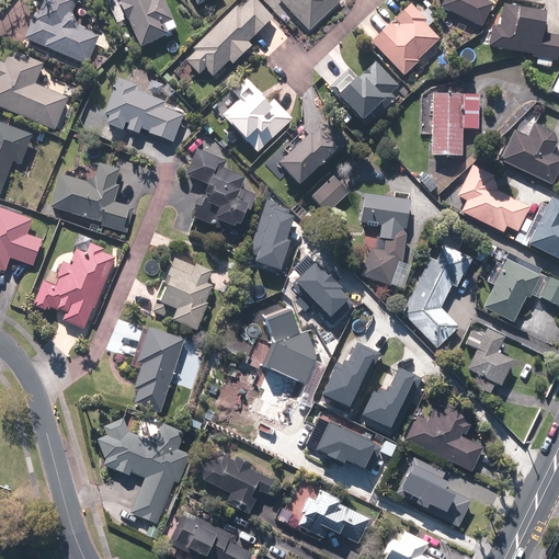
[(55,50),(55,49),(88,64),(99,37),(101,34),(79,26),(73,12),(79,0),(45,0),(41,12),(36,10),(24,36),(30,38),(29,40),(55,50)]
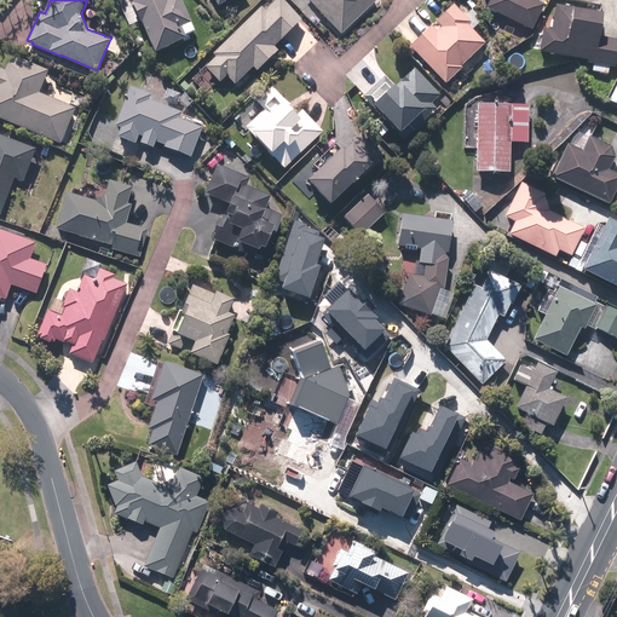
[(130,0),(156,52),(185,38),(180,27),(191,22),(180,0),(130,0)]
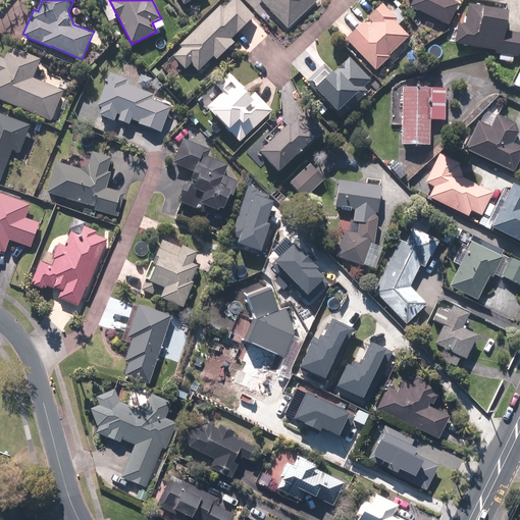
[(236,42),(231,37),(254,16),(239,0),(231,0),(223,9),(220,6),(179,45),(182,47),(172,56),(186,69),(191,63),(197,70),(210,58),(213,55),(217,59),(236,42)]
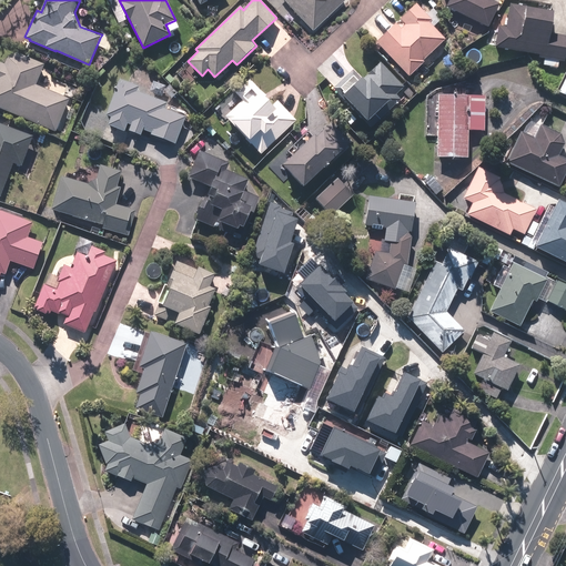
[(283,0),(314,32),(337,9),(347,0),(283,0)]
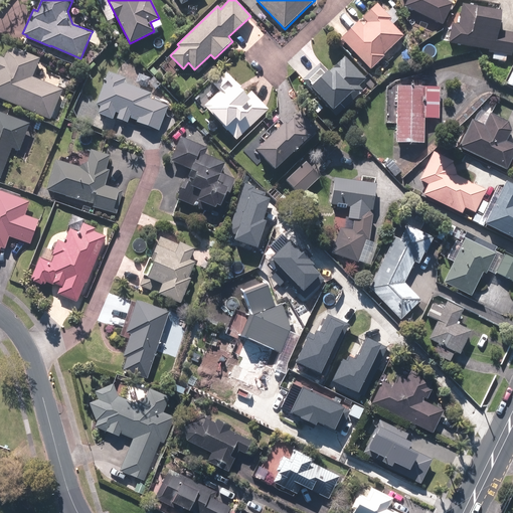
[(452,2),(447,0),(406,0),(404,6),(441,24),(452,2)]
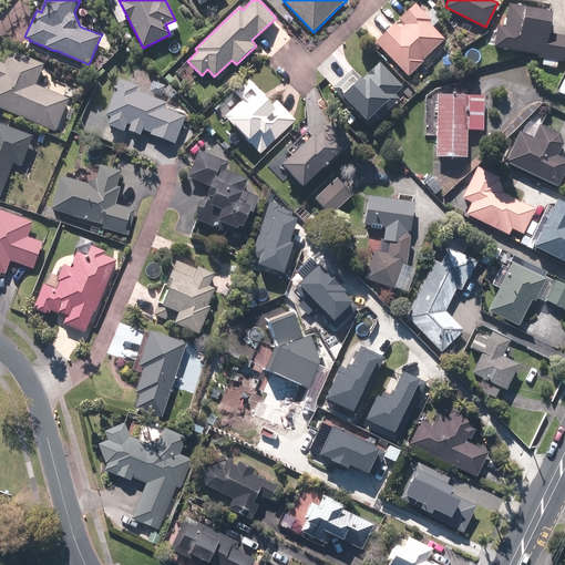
[(399,29),(394,23),(375,42),(407,75),(445,38),(429,21),(432,18),(417,2),(400,18),(404,23),(399,29)]
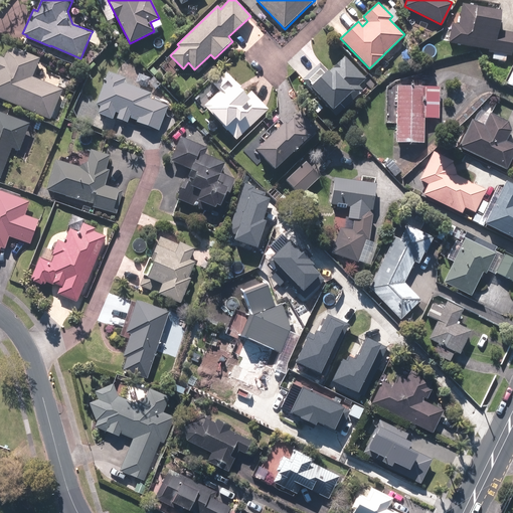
[(512,33),(497,31),(500,11),(462,4),(459,24),(452,23),(448,43),(494,50),(493,59),(506,61),(508,53),(511,53),(512,46),(512,33)]
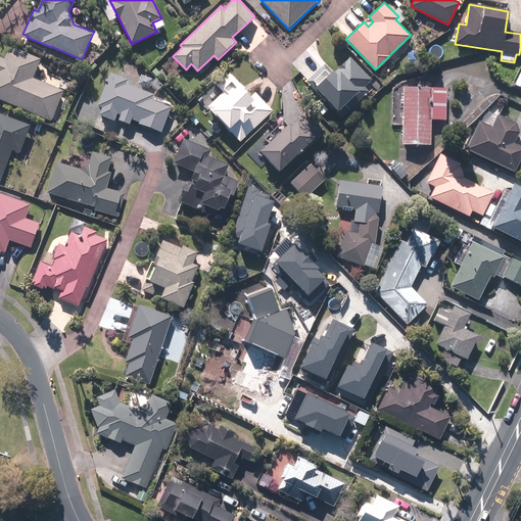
[(64,91),(34,78),(36,74),(42,59),(11,46),(5,59),(0,57),(0,98),(51,121),(64,91)]
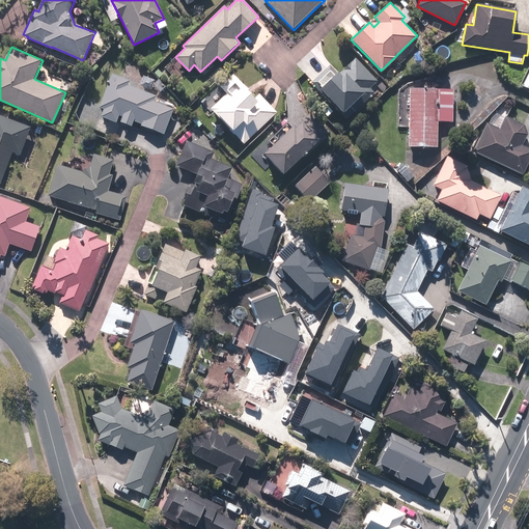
[(356,56),(318,90),(349,123),(386,88),(356,56)]
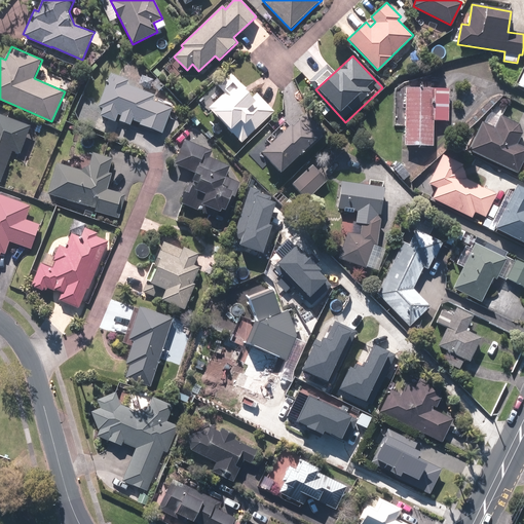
[(108,81),(98,107),(162,133),(173,108),(108,81)]
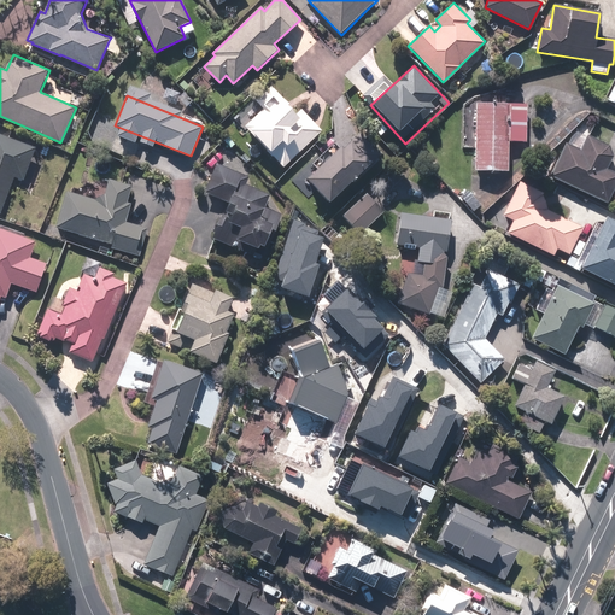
[(476,153),(475,169),(473,169),(473,187),(484,187),(496,187),(496,171),(510,171),(510,141),(528,141),(529,104),(511,104),(476,103),(476,153)]
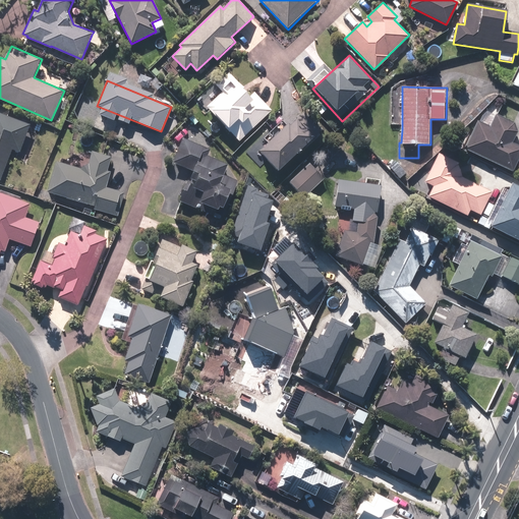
[(249,101),(237,88),(227,97),(222,92),(205,107),(227,130),(229,128),(239,139),(273,109),(258,93),(249,101)]
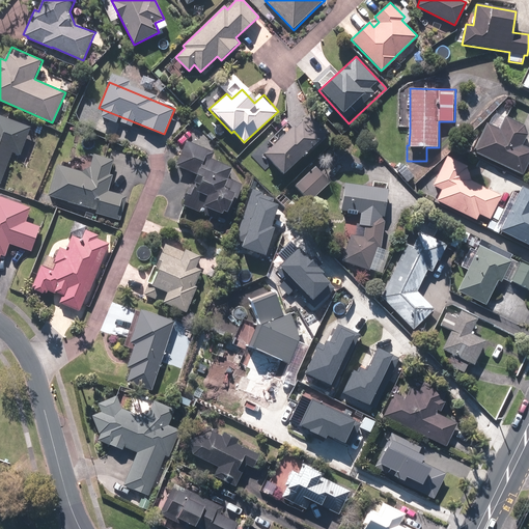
[(269,140),(273,144),(261,156),(282,176),(328,132),(315,118),(305,128),(300,122),(286,109),(272,123),(279,131),(269,140)]
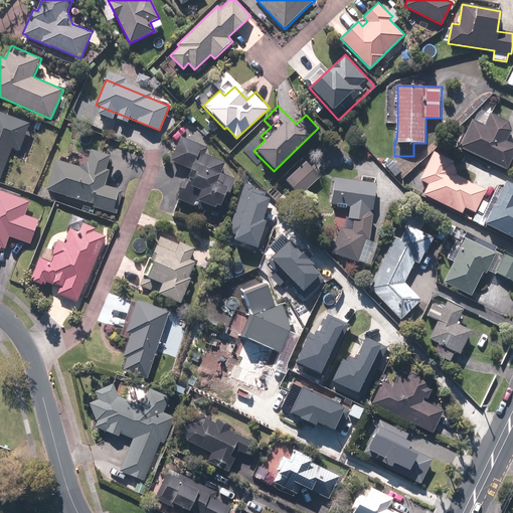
[(0,177),(2,179),(13,149),(20,151),(31,122),(0,110),(0,177)]
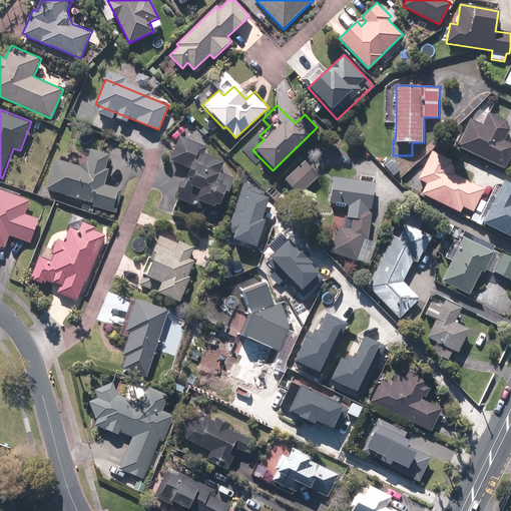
[(510,140),(505,137),(510,128),(510,123),(489,113),(483,126),(469,120),(456,146),(504,169),(510,155),(510,140)]
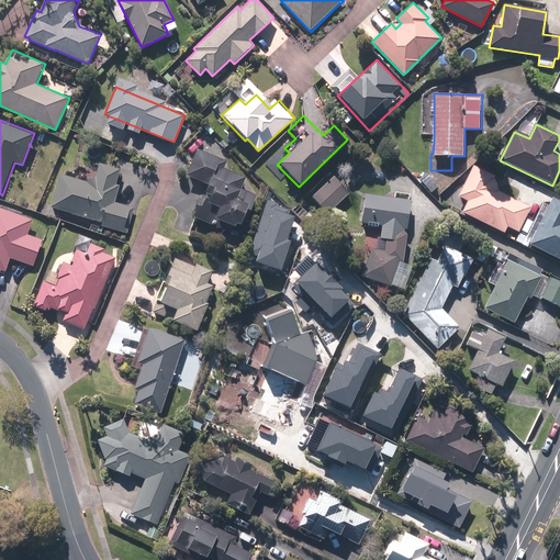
[(227,160),(198,148),(187,176),(206,183),(193,216),(226,230),(230,222),(242,227),(256,193),(242,187),(245,178),(224,169),(227,160)]
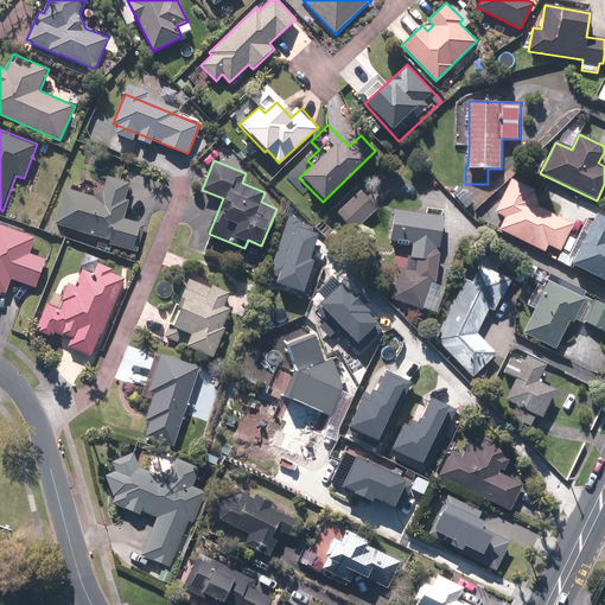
[(125,218),(128,207),(135,183),(108,174),(101,198),(63,188),(53,224),(110,240),(109,242),(139,250),(146,224),(125,218)]
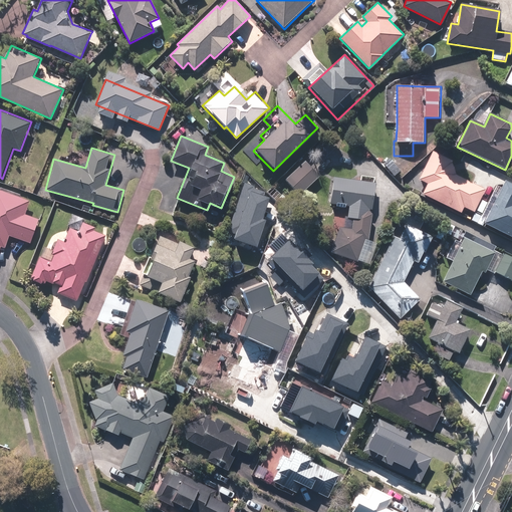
[(486,190),(451,172),(456,162),(433,151),(419,178),(428,183),(423,194),(461,213),(464,206),(475,212),(486,190)]
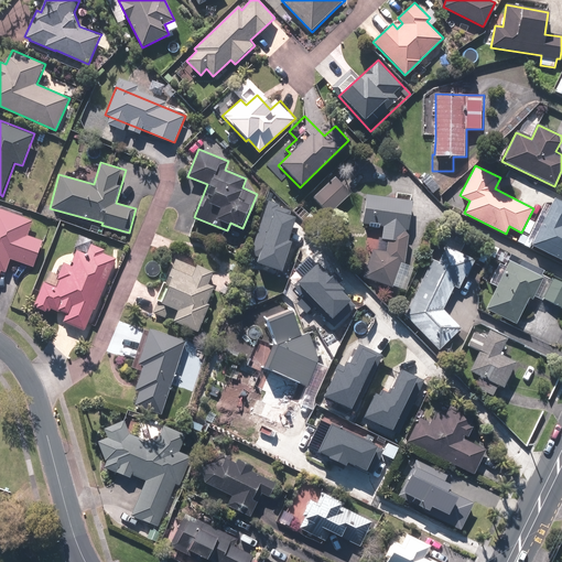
[(352,195),(336,176),(314,196),(330,214),(352,195)]
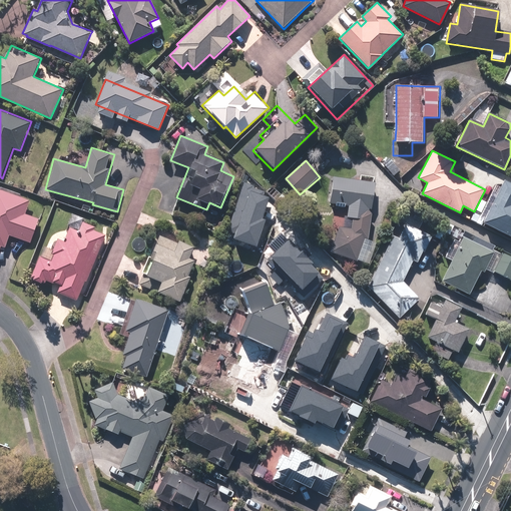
[(353,219),(352,228),(336,226),(332,257),(359,260),(362,236),(369,237),(376,182),(333,177),(329,205),(348,207),(347,218),(353,219)]
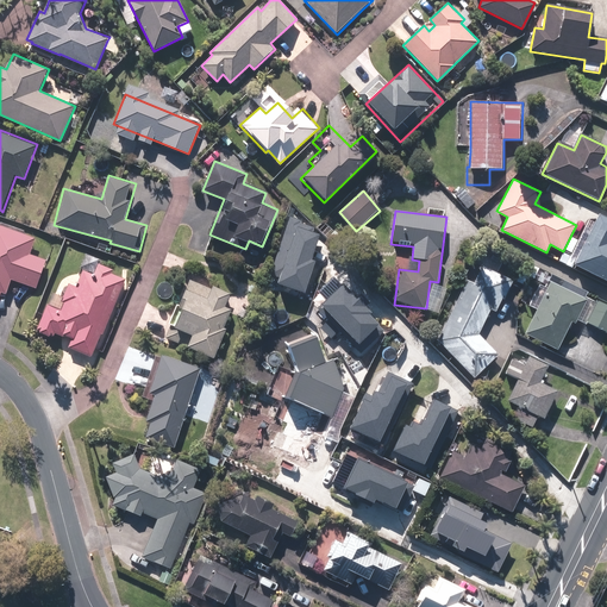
[(323,223),(293,213),(271,276),(301,286),(323,223)]
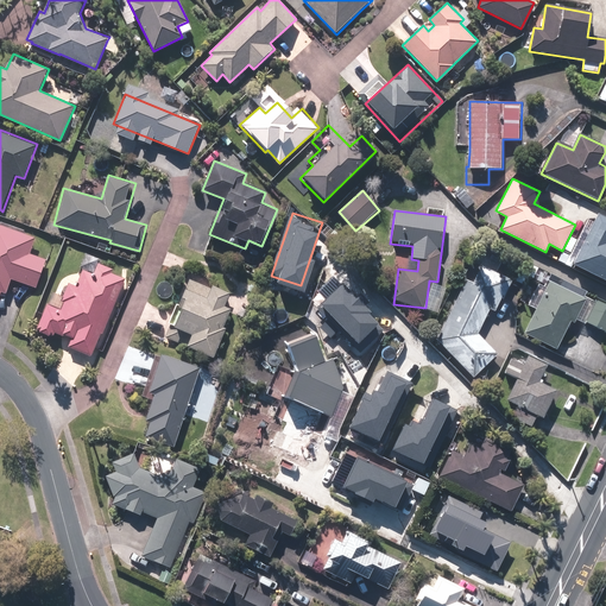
[(605,221),(595,218),(572,266),(605,282),(605,221)]
